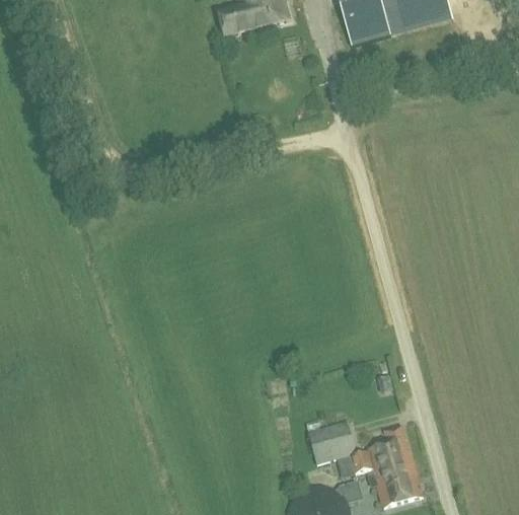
[(291,19),(285,0),(236,0),(239,8),(219,13),(225,37),(291,19)]
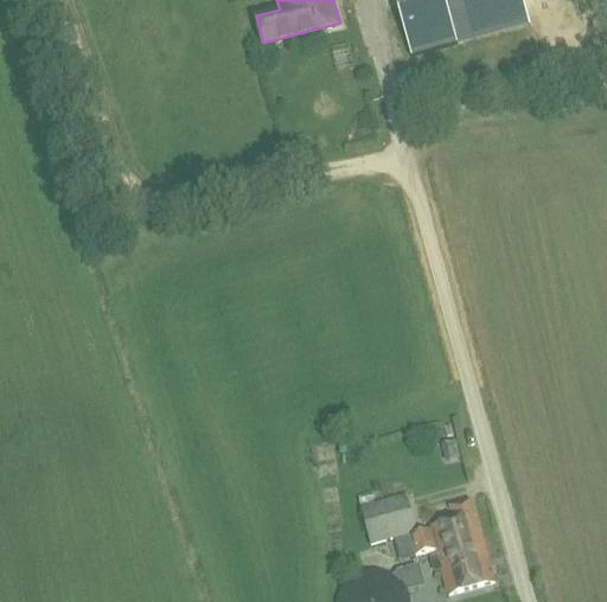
[(395,0),(409,52),(526,21),(521,0),(395,0)]
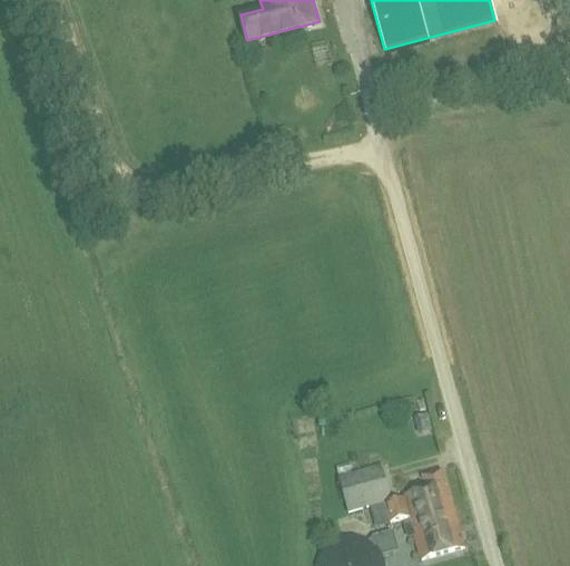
[(354,469),(338,474),(349,509),(393,495),(382,462),(363,467),(354,469)]
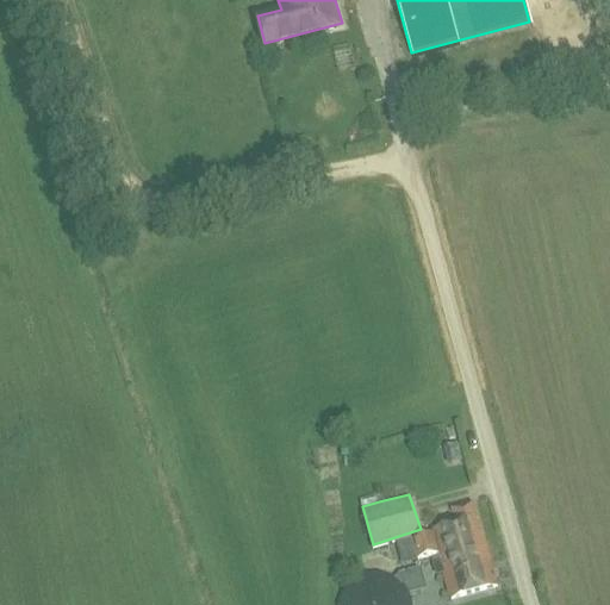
[(478,515),(477,516),(473,499),(452,505),(456,521),(433,528),(433,531),(414,537),(418,557),(439,553),(450,596),(497,582),(478,515)]
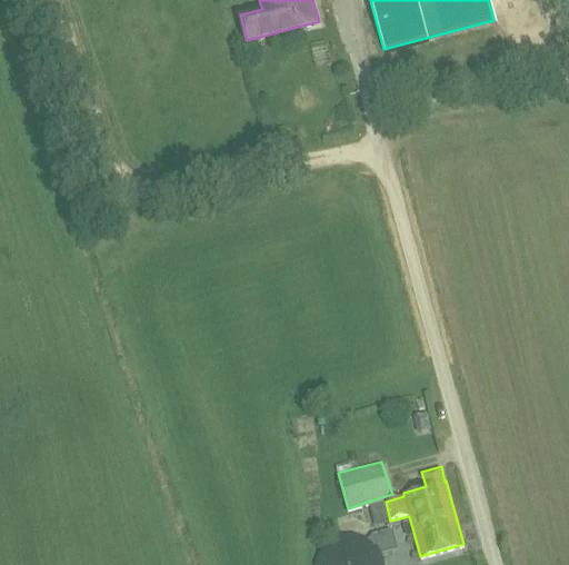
[(327,543),(326,545),(323,546),(322,548),(321,551),(320,553),(319,555),(318,557),(318,561),(318,563),(317,564),(386,564),(386,562),(386,559),(385,557),(383,555),(382,553),(381,551),(380,548),(379,546),(377,544),(376,543),(372,539),(368,536),(366,535),(361,534),(358,533),(353,533),(348,533),(343,534),(339,535),(337,536),(335,537),(330,539),(327,543)]
